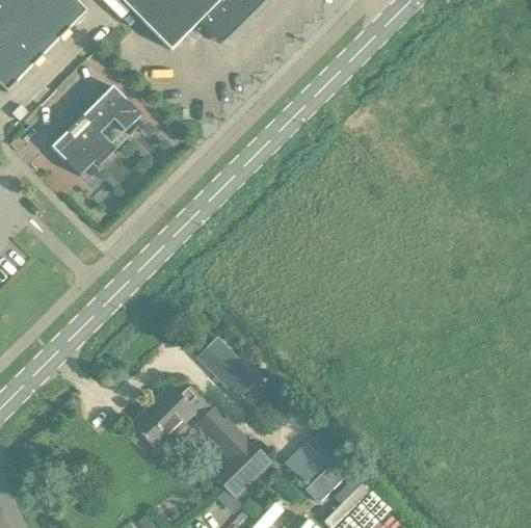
[(0,29),(1,31),(28,5),(22,0),(0,0),(0,29)]
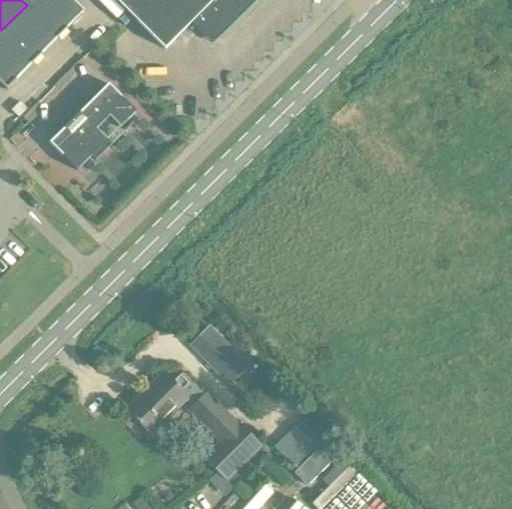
[(31,0),(27,5),(57,35),(66,27),(65,26),(83,9),(74,0),(31,0)]
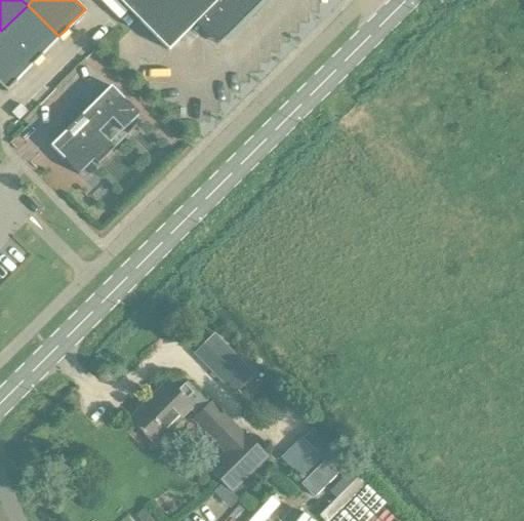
[(216,43),(216,42),(259,0),(120,0),(168,47),(195,21),(216,43)]
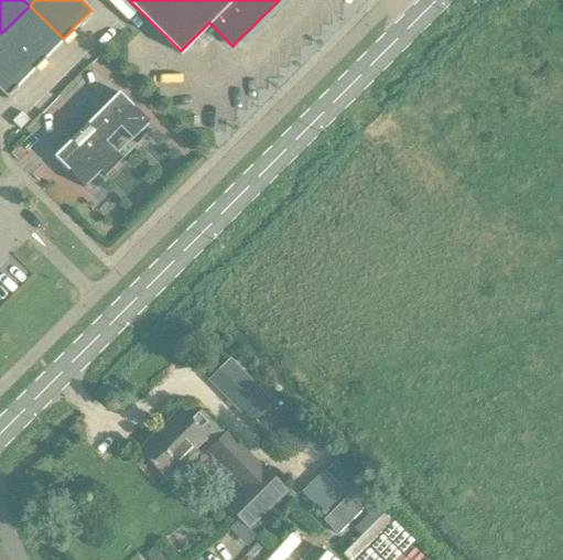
[(63,40),(63,39),(30,6),(1,33),(35,67),(44,57),(62,40),(63,40)]
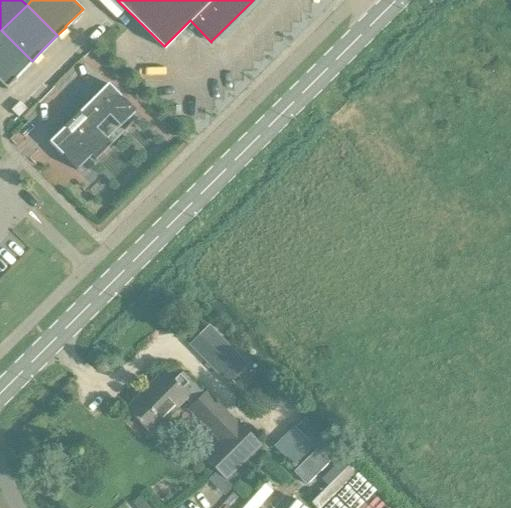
[(31,62),(32,61),(1,30),(0,31),(0,81),(6,87),(15,78),(15,77),(31,61),(31,62)]
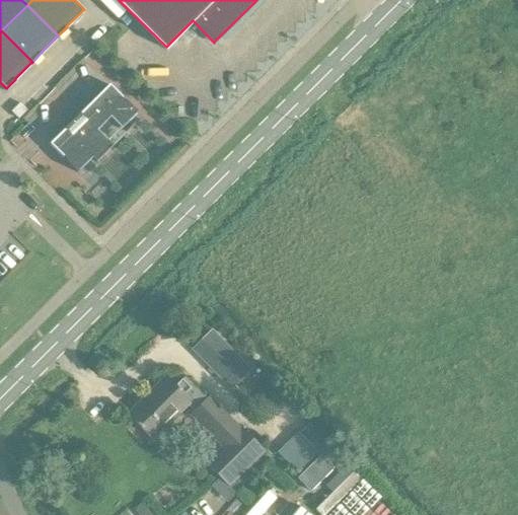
[(65,158),(125,98),(109,83),(80,112),(64,128),(50,142),(65,158)]
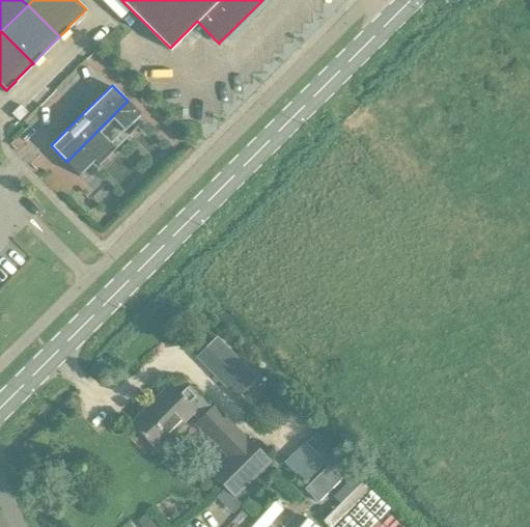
[(128,101),(66,162),(79,174),(94,160),(99,164),(115,147),(111,143),(141,113),(128,101)]
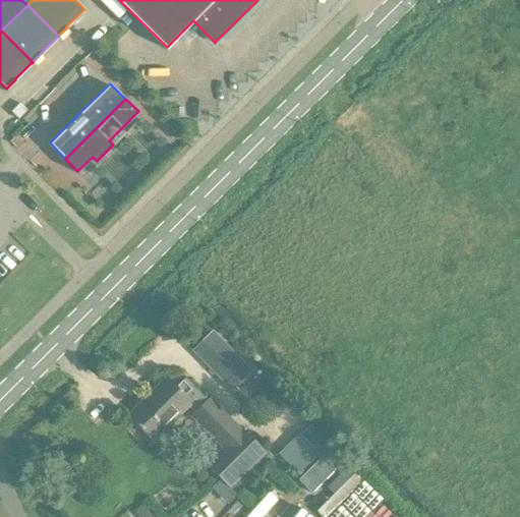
[(19,101),(11,110),(18,117),(26,108),(19,101)]
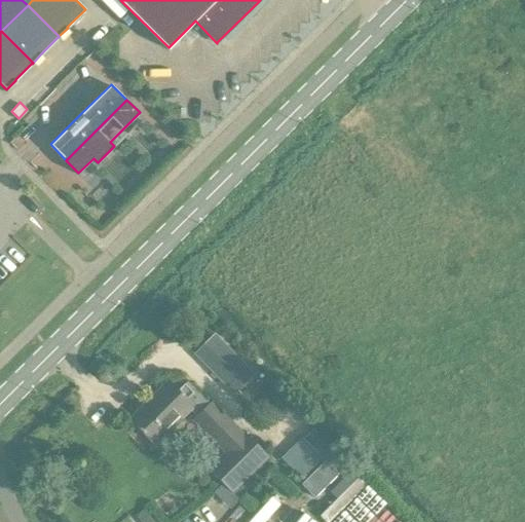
[(214,333),(194,351),(233,392),(253,372),(214,333)]
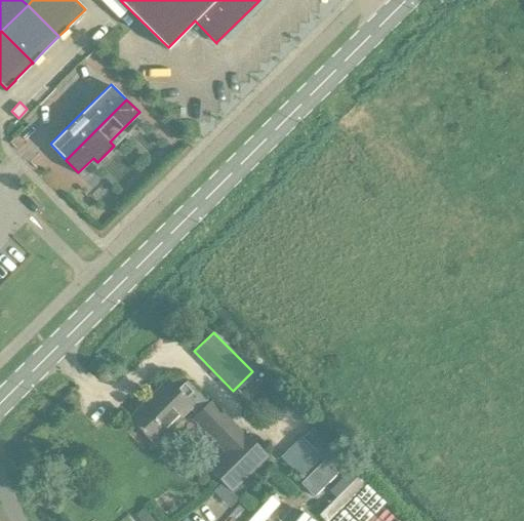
[(231,490),(269,454),(244,430),(243,432),(211,399),(208,402),(191,383),(182,392),(167,377),(128,417),(154,443),(189,408),(196,414),(191,417),(224,450),(207,467),(231,490)]
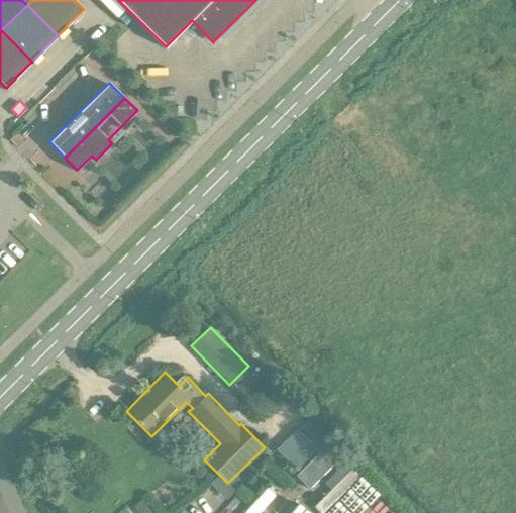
[(318,450),(297,428),(275,449),(296,472),(318,450)]
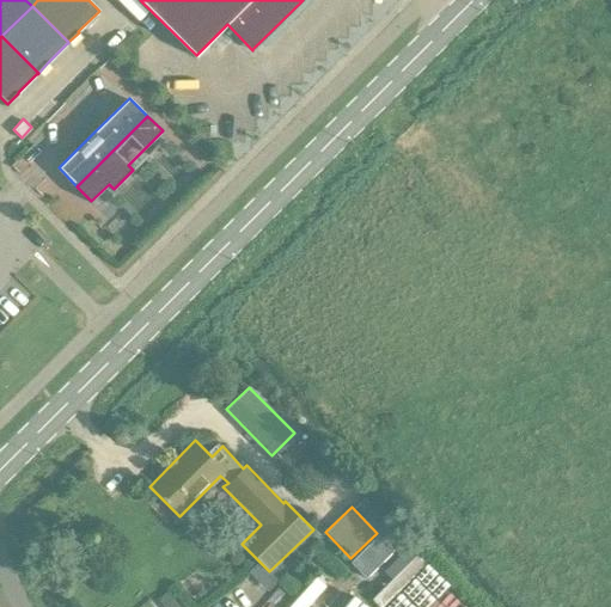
[(377,534),(350,562),(365,576),(392,550),(377,534)]
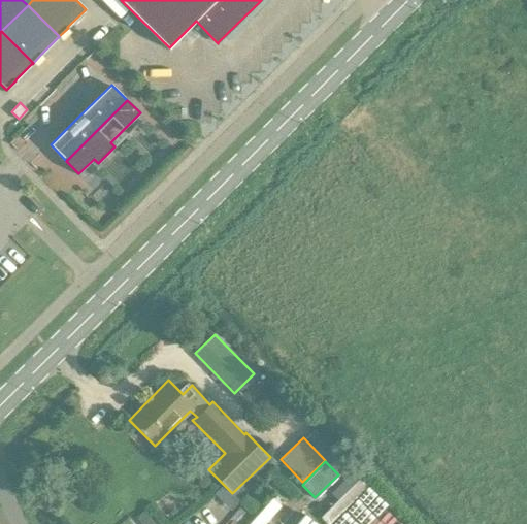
[(305,523),(292,511),(283,520),(286,523),(305,523)]
